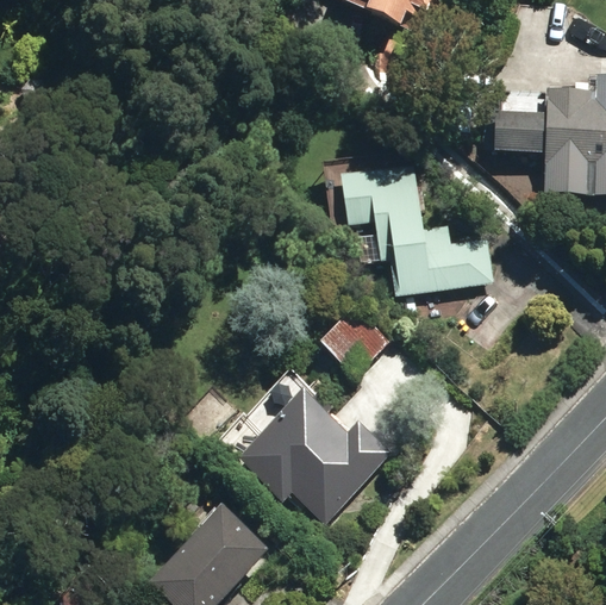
[(426,20),(435,0),(349,0),(405,26),(411,13),(426,20)]
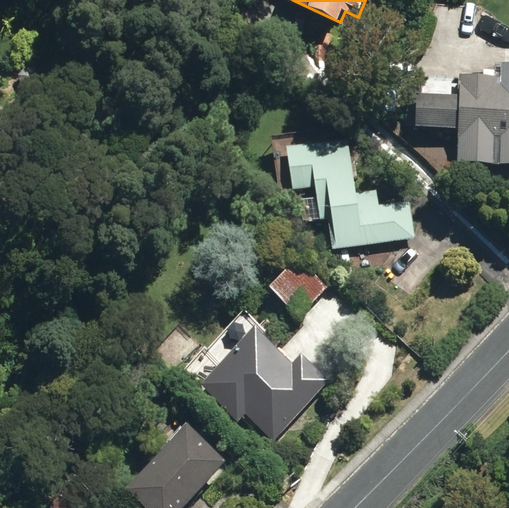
[(459,161),(508,162),(508,61),(504,61),(503,76),(462,75),(461,94),(419,93),(418,123),(461,124),(459,161)]
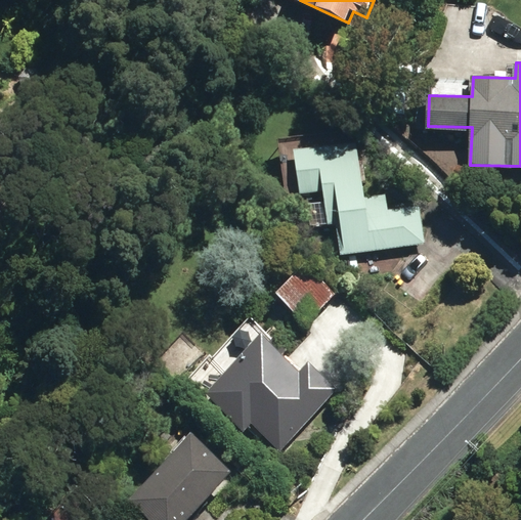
[(336,223),(340,254),(425,243),(420,205),(388,209),(386,199),(363,201),(355,145),(293,154),(299,195),(322,191),(327,224),(336,223)]
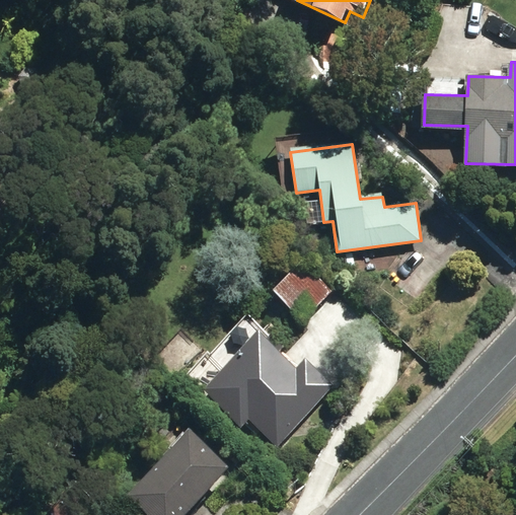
[(275,291),(302,320),(334,291),(305,262),(275,291)]
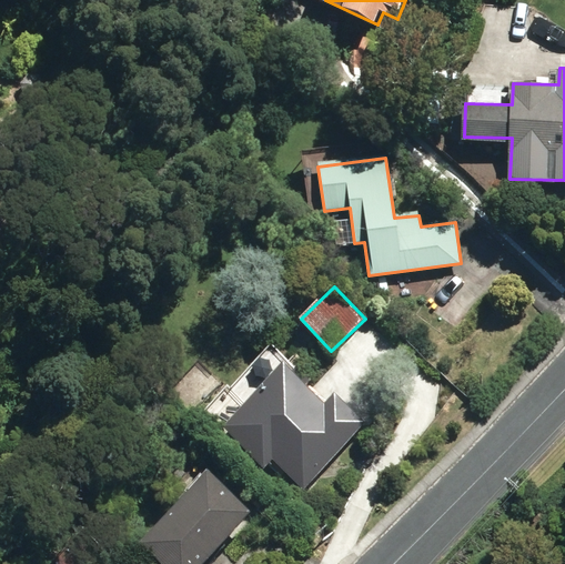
[(410,332),(420,341),(432,328),(422,320),(410,332)]
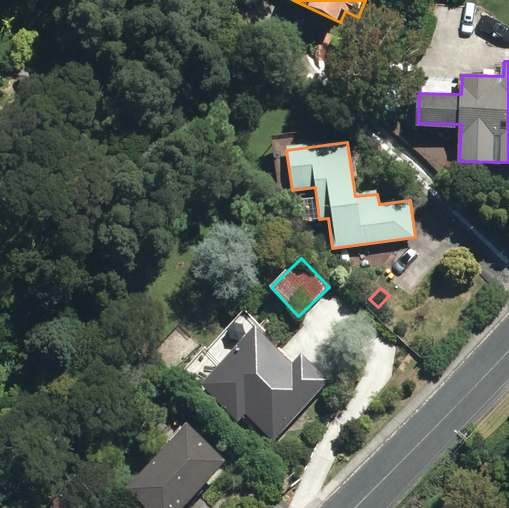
[(248,411),(274,437),(332,380),(305,352),(295,362),(261,328),(204,383),(239,419),(248,411)]
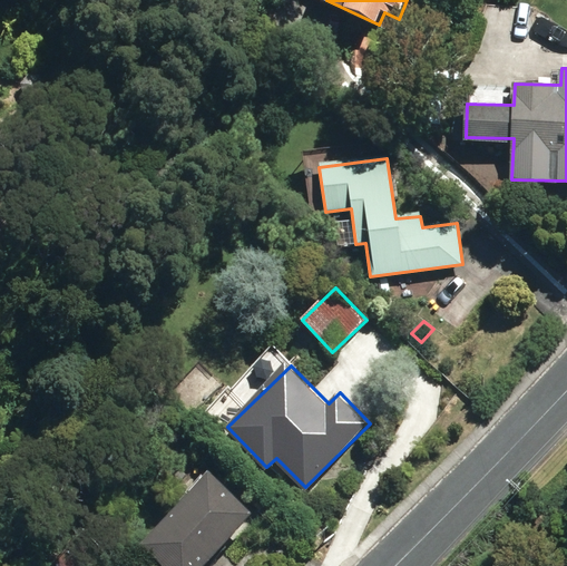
[(211,398),(232,417),(247,401),(226,382),(211,398)]
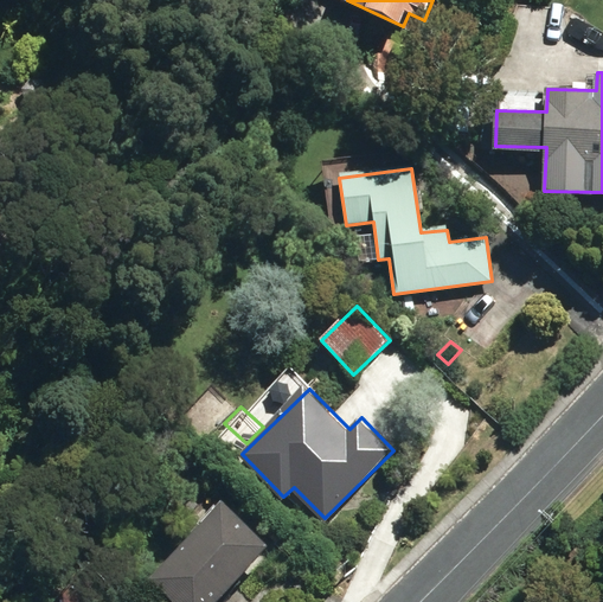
[(155,583),(175,601),(220,601),(273,546),(226,505),(155,583)]
